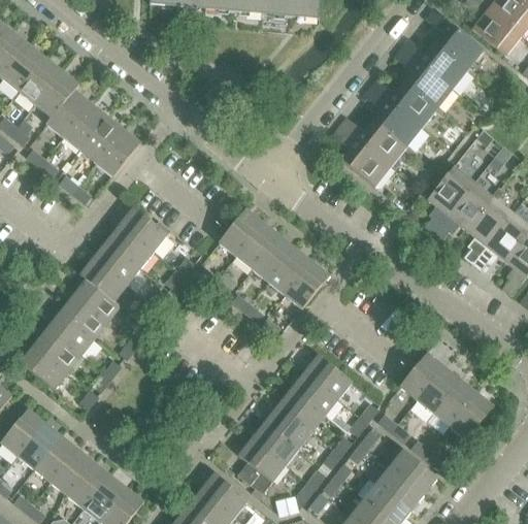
[(317,19),(318,0),(149,0),(149,4),(317,19)]
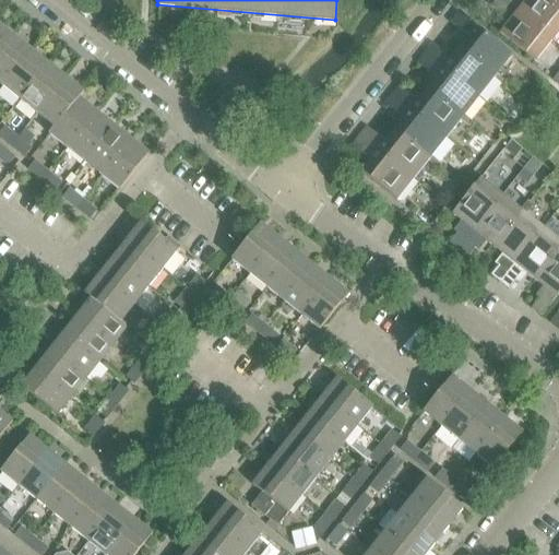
[(535,59),(551,37),(504,0),(492,0),(490,3),(509,19),(499,31),(535,59)]
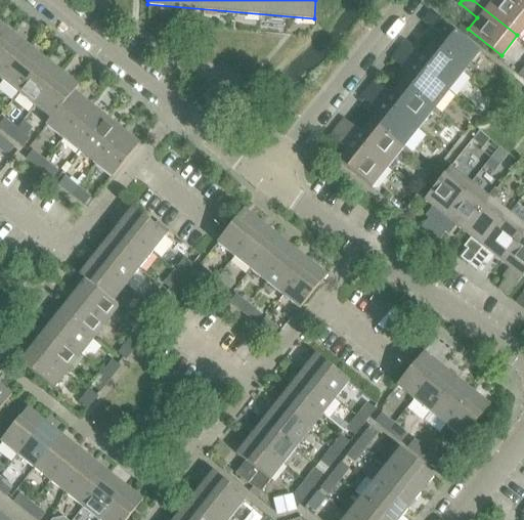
[(523,26),(523,9),(512,0),(491,0),(473,0),(517,35),(523,26)]
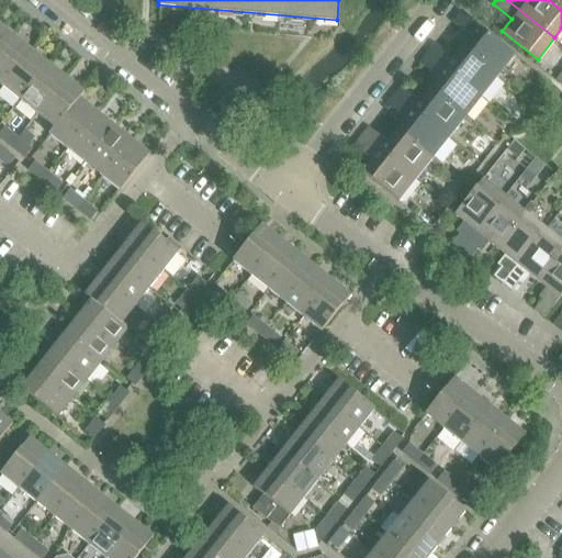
[(549,0),(561,10),(561,0),(549,0)]
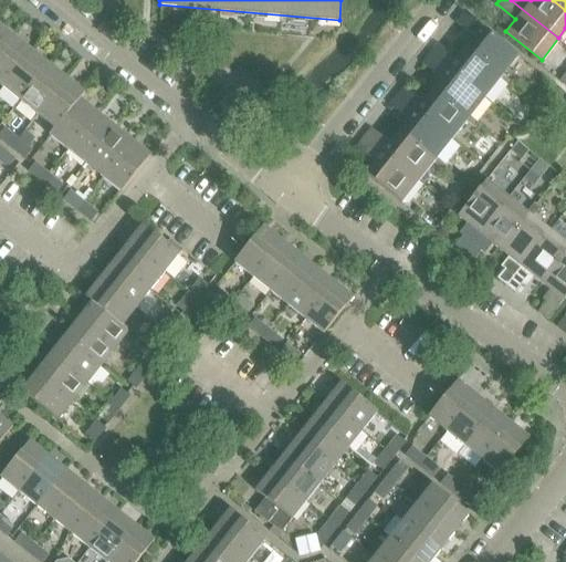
[(474,34),(465,45),(501,74),(503,72),(517,52),(463,9),(456,19),(474,34)]
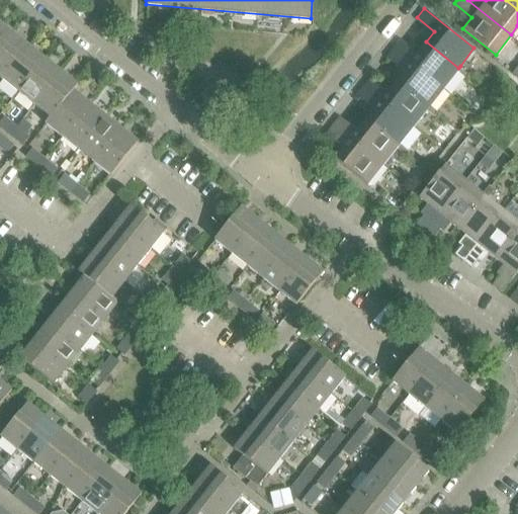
[(0,46),(12,30),(0,19),(0,46)]
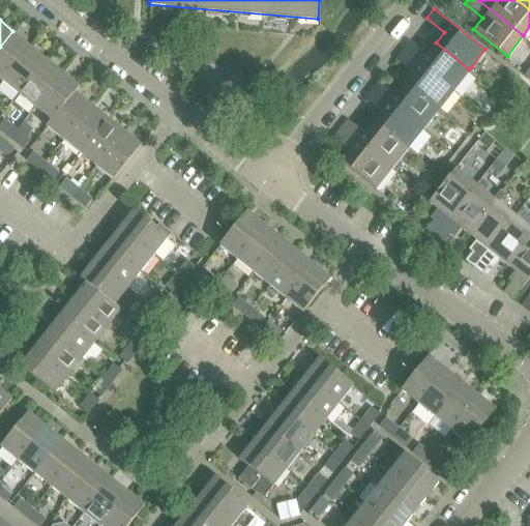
[(29,45),(12,31),(0,47),(0,77),(2,79),(29,45)]
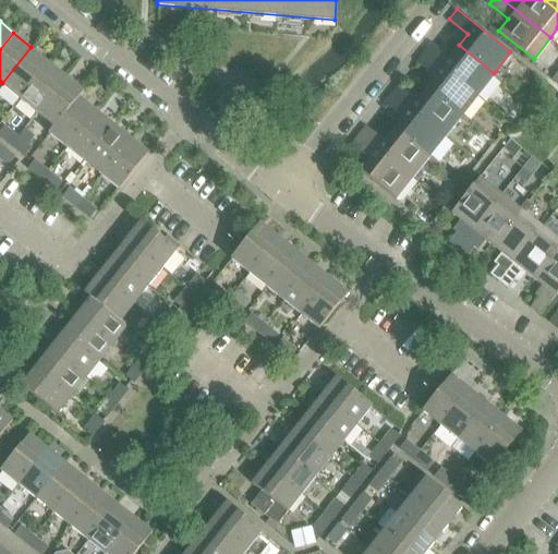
[(492,75),(494,73),(459,45),(450,57),(431,41),(424,51),(477,94),(492,75)]
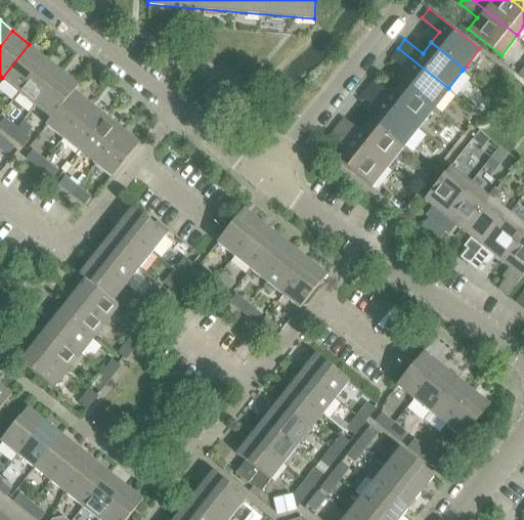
[(45,56),(29,44),(2,78),(18,91),(45,56)]
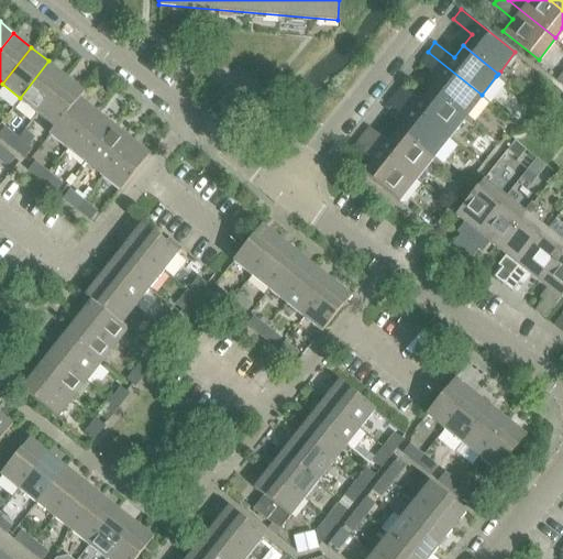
[(465,116),(482,95),(428,52),(420,61),(439,76),(430,87),(465,116)]
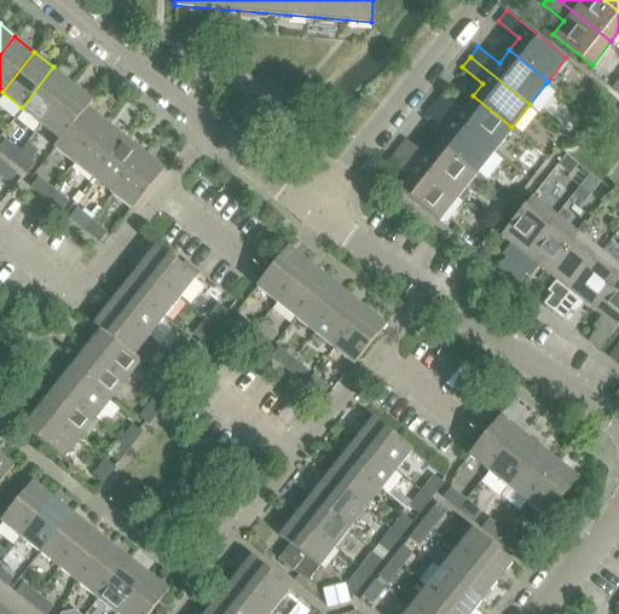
[(73,82),(53,67),(22,108),(41,122),(73,82)]
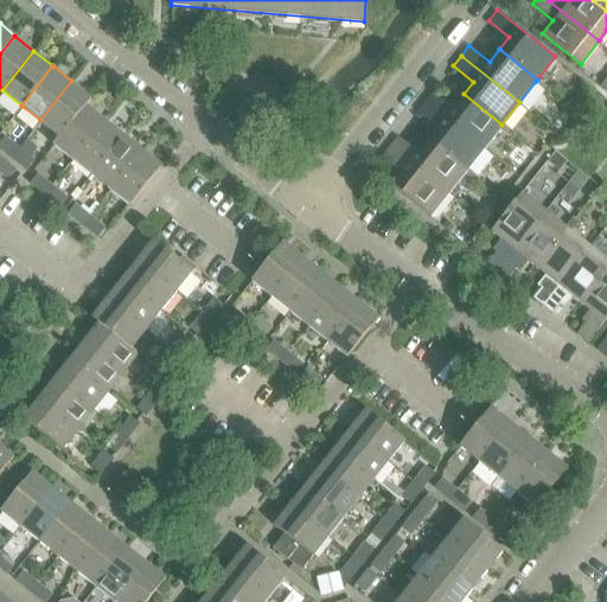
[(540,77),(537,79),(545,87),(548,83),(540,77)]
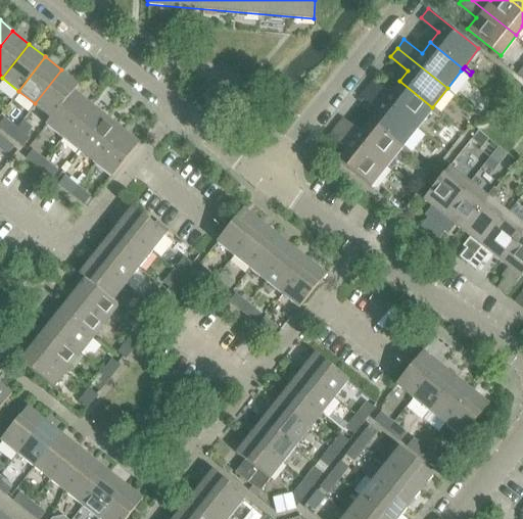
[(79,83),(61,69),(35,103),(50,116),(51,116),(74,89),(79,83)]
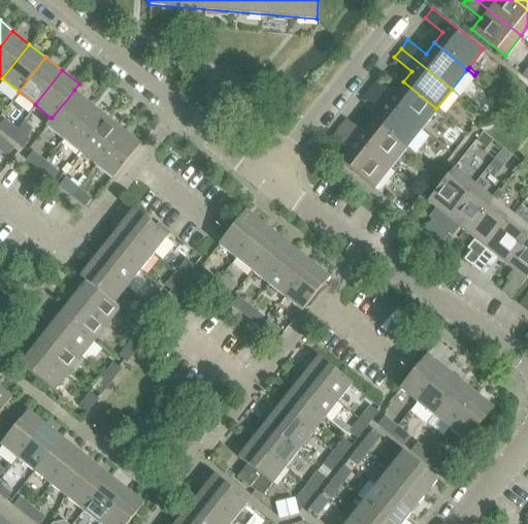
[(434,110),(436,108),(403,82),(395,92),(377,78),(370,87),(421,127),(434,110)]
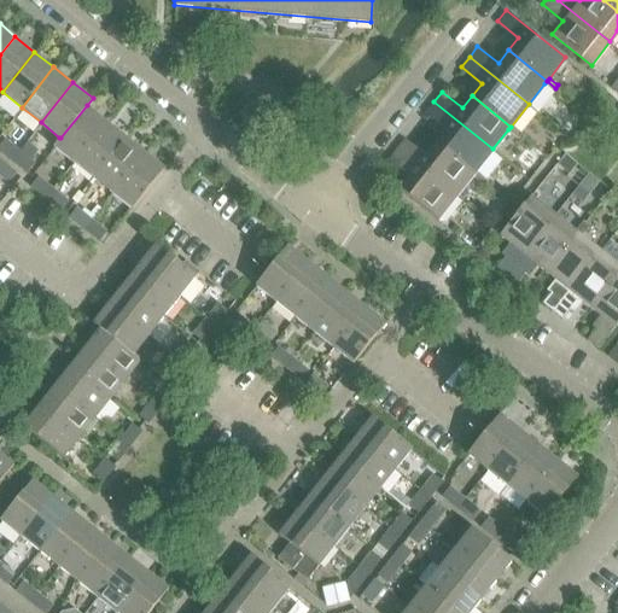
[(474,171),(493,149),(433,101),(425,111),(445,128),(436,141),(474,171)]
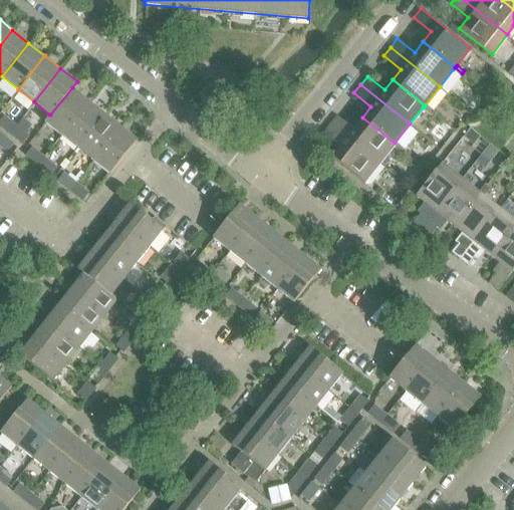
[(88,99),(72,87),(50,114),(49,114),(45,120),(61,134),(88,99)]
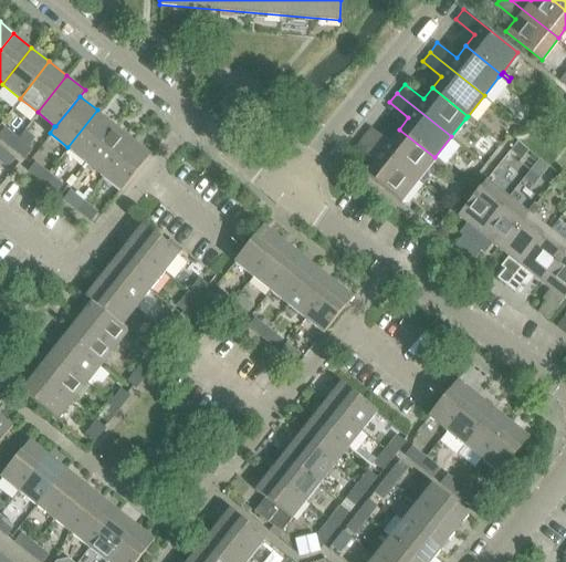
[(115,124),(97,110),(67,147),(85,160),(115,124)]
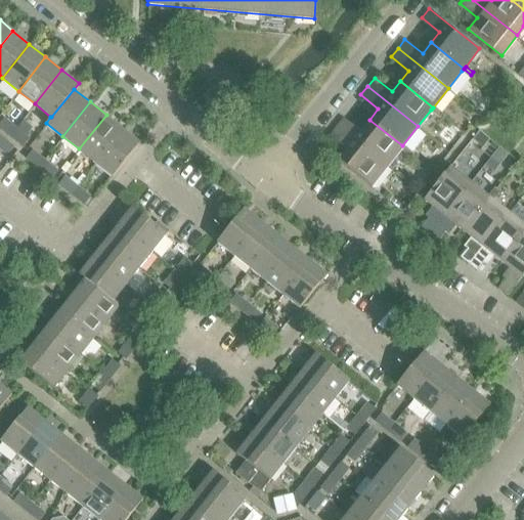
[(433,107),(440,113),(442,111),(435,104),(433,107)]
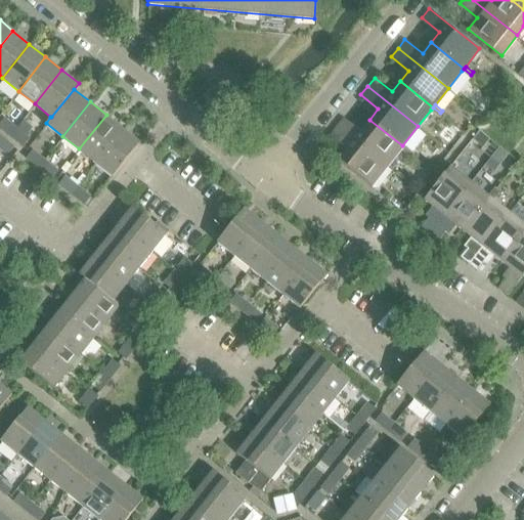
[(0,117),(0,125),(10,133),(17,125),(3,114),(0,117)]
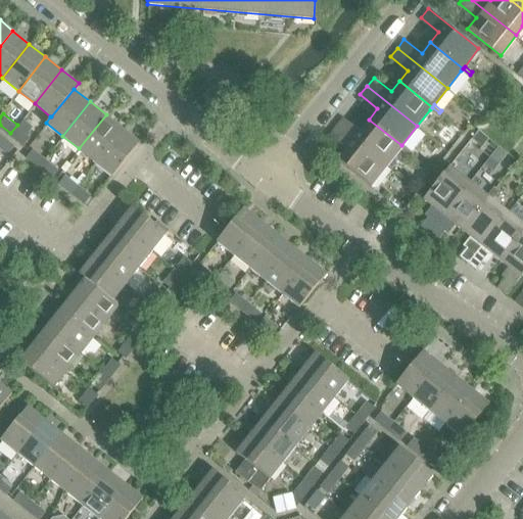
[(123,128),(106,114),(79,148),(95,161),(123,128)]
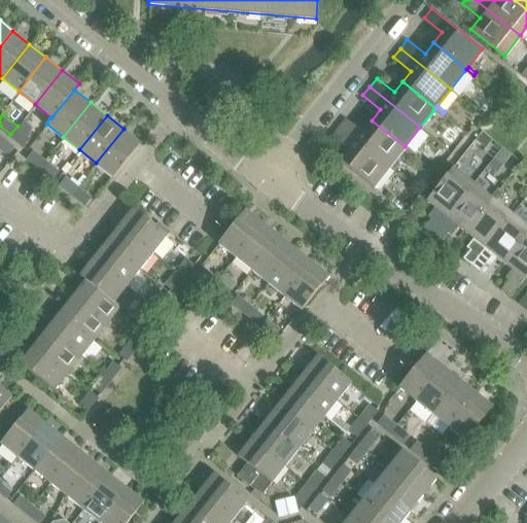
[(403,148),(405,146),(372,120),(363,131),(346,116),(339,126),(390,166),(403,148)]
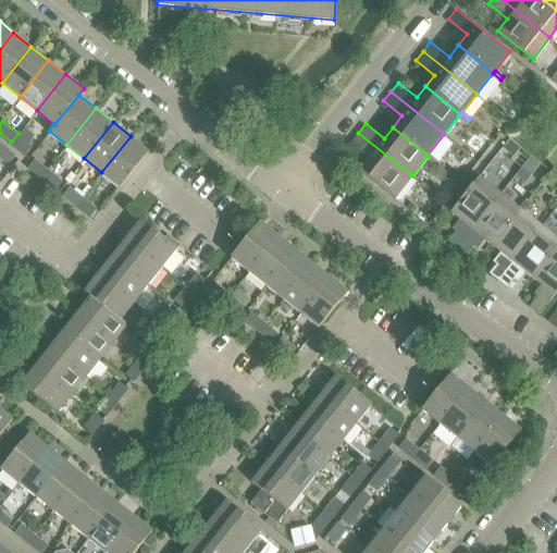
[(25,125),(19,133),(28,140),(35,133),(25,125)]
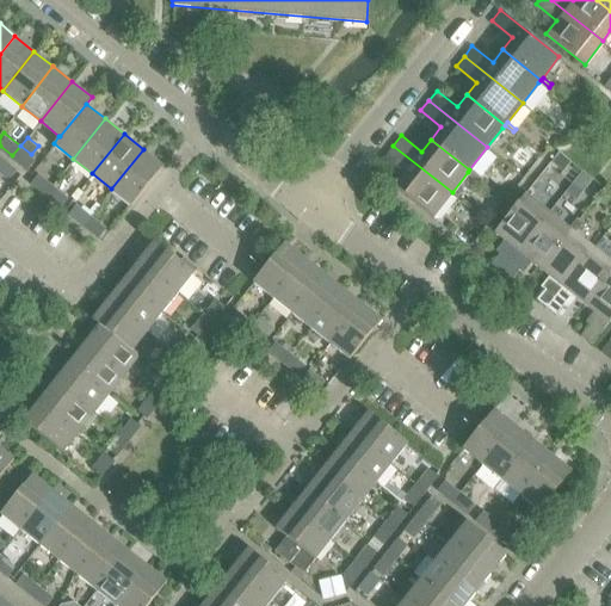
[(31,154),(20,146),(12,155),(26,167),(35,156),(31,154)]
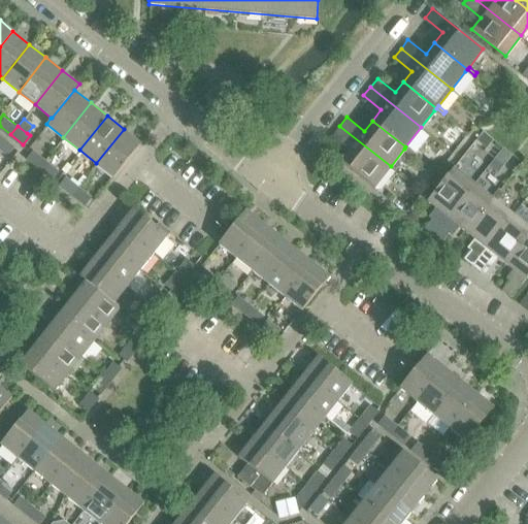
[(374,187),(391,166),(339,126),(332,134),(351,149),(340,160),(374,187)]
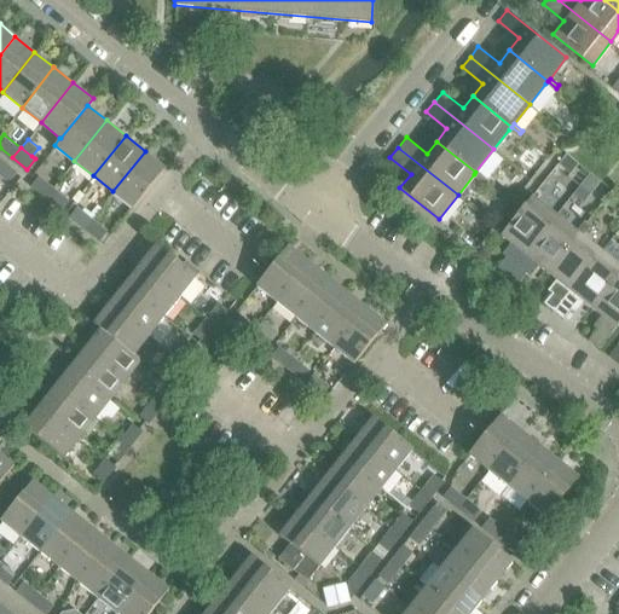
[(165,167),(145,151),(113,191),(132,207),(165,167)]
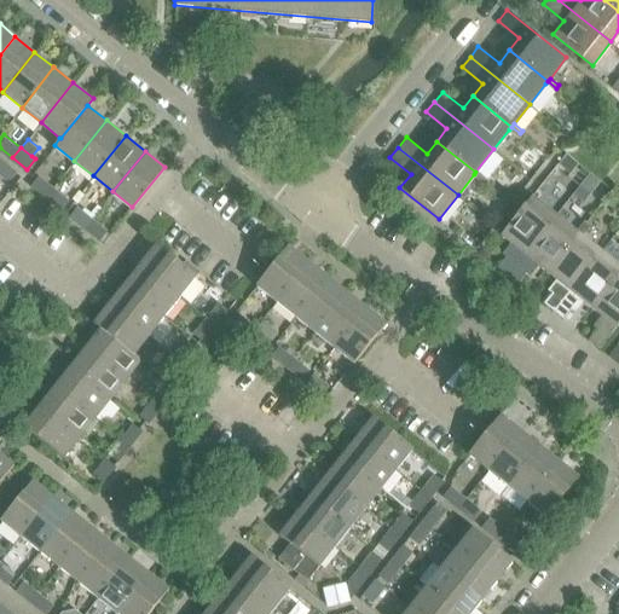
[(16,169),(3,157),(0,160),(0,173),(7,179),(16,169)]
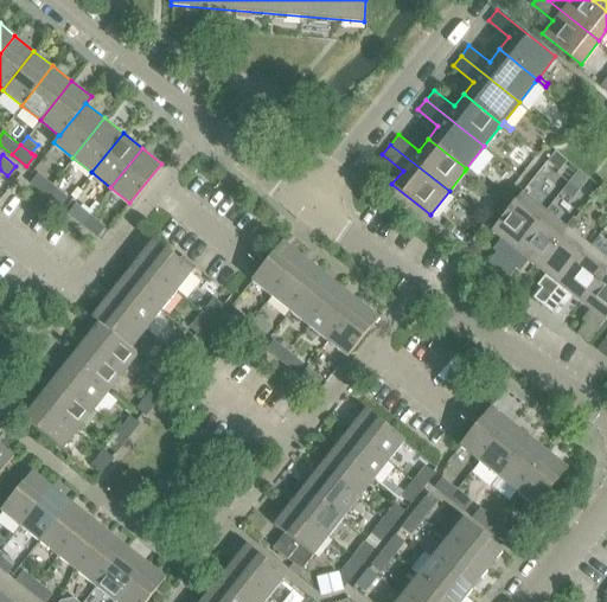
[(466,168),(475,175),(478,173),(468,166),(466,168)]
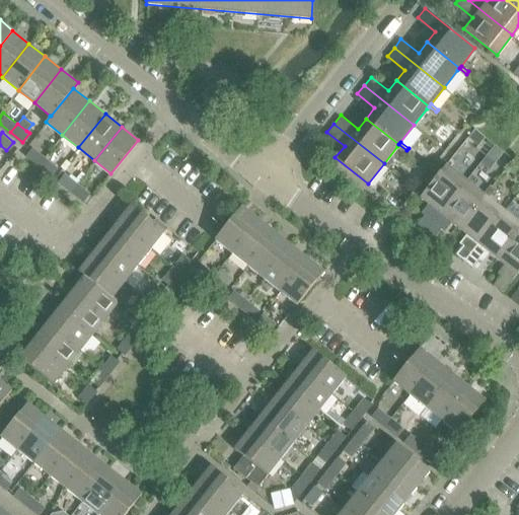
[(504,150),(495,143),(489,150),(498,157),(504,150)]
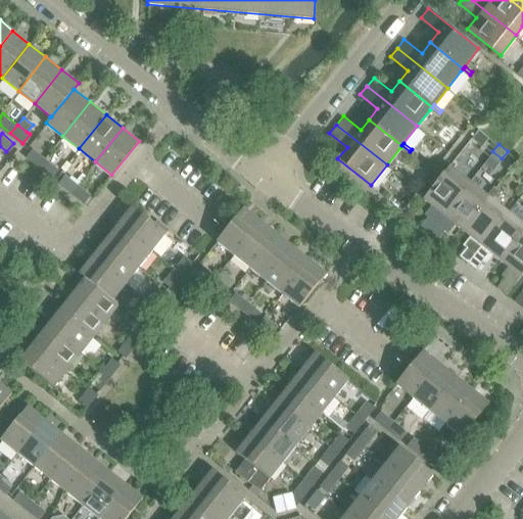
[(25,155),(38,166),(46,156),(32,145),(25,155)]
